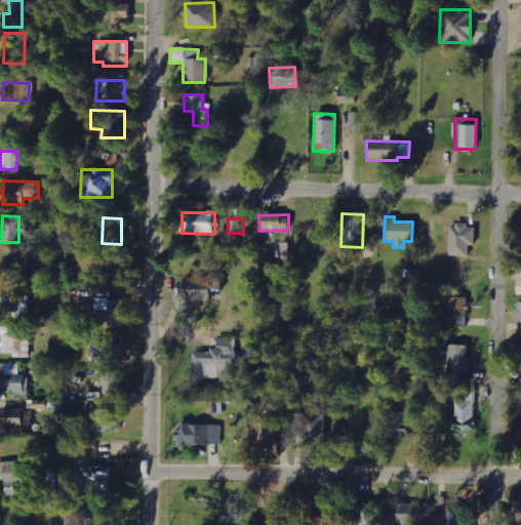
[(474,226),(448,225),(447,255),(467,256),(468,244),(473,245),(474,226)]
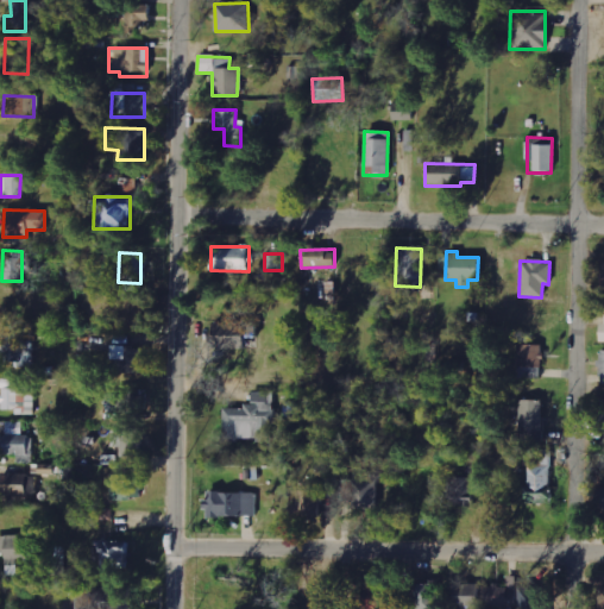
[(246,349),(245,321),(209,322),(211,349),(246,349)]
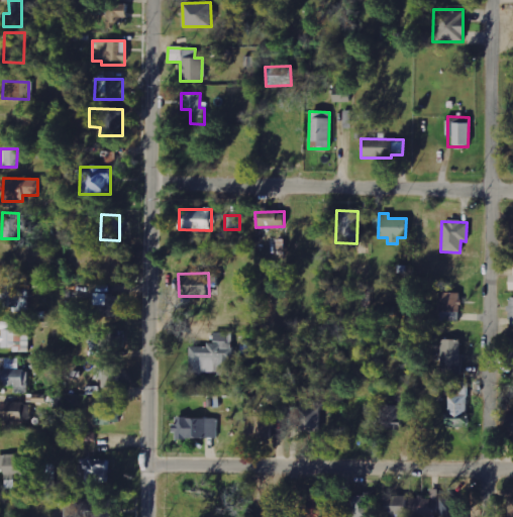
[(25,289),(0,290),(0,312),(25,311),(25,289)]
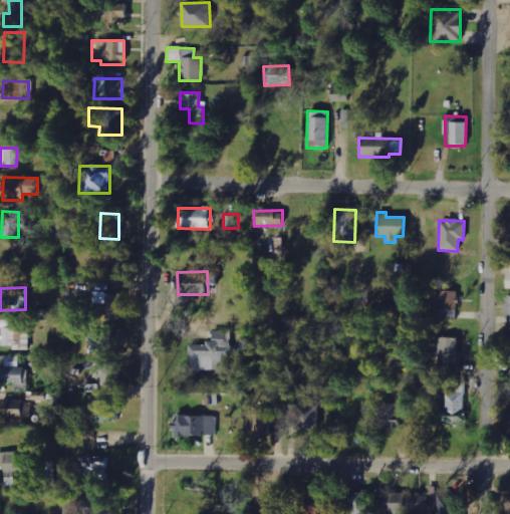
[(455,291),(436,291),(435,318),(455,319),(455,291)]
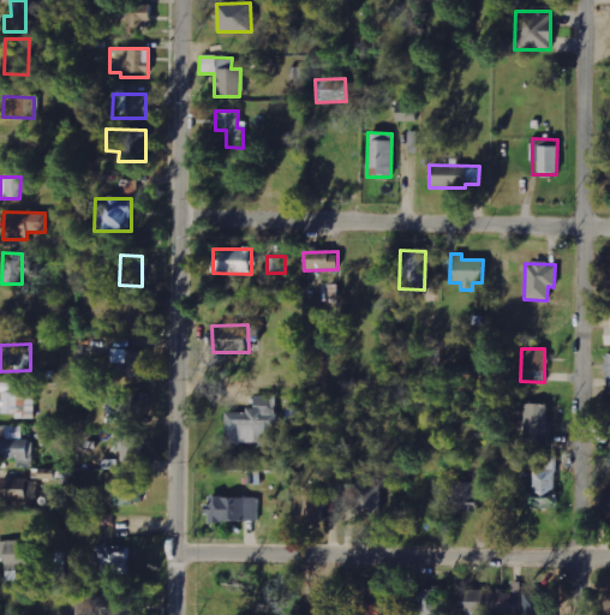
[(144,376),(144,351),(111,350),(109,363),(119,363),(119,375),(144,376)]
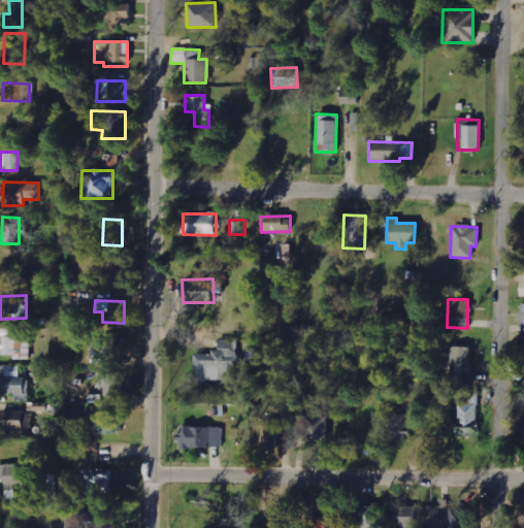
[(27,360),(27,333),(8,333),(8,337),(0,337),(0,356),(10,356),(10,359),(27,360)]
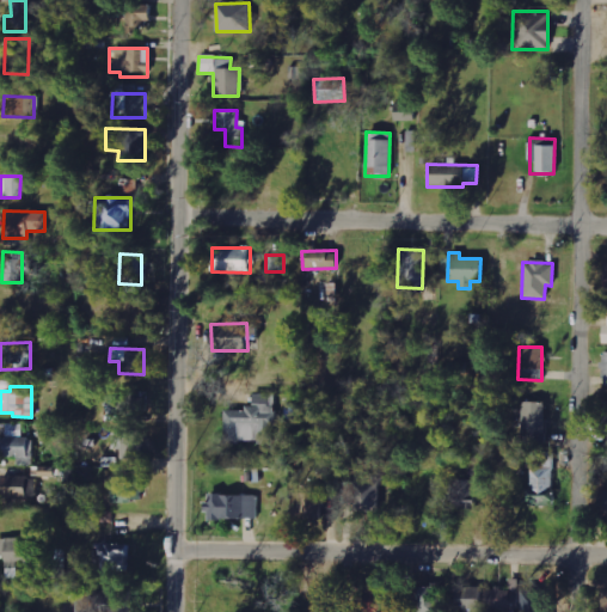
[(105,412),(140,412),(140,393),(105,392),(105,412)]
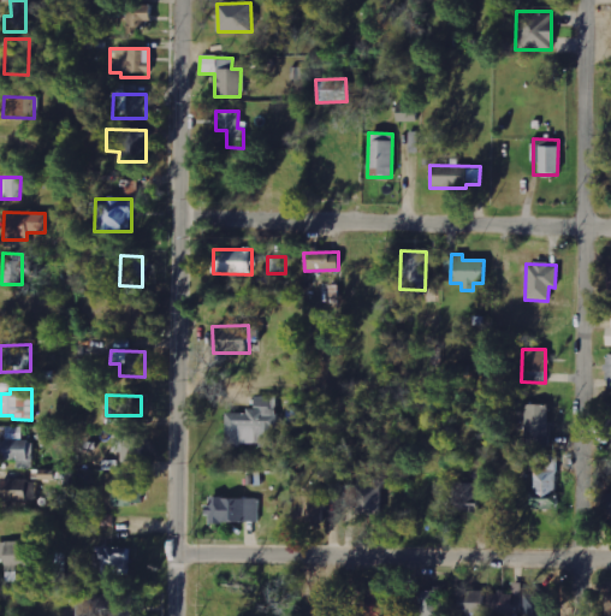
[(273,396),(251,396),(251,412),(224,412),(224,445),(273,445),(273,396)]
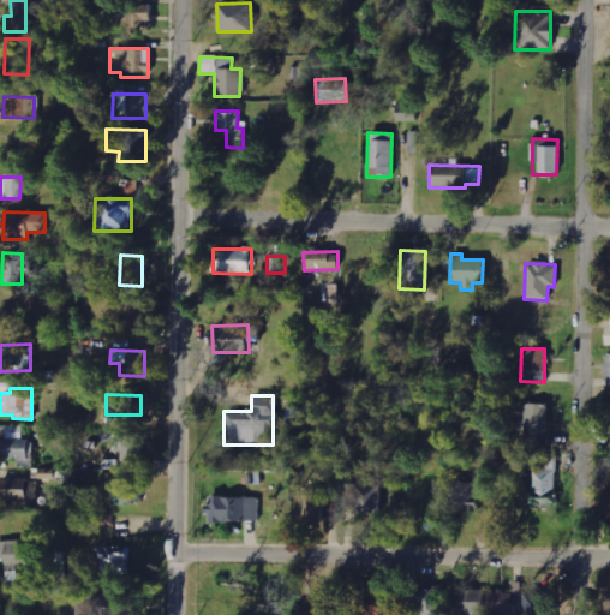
[(545,447),(546,405),(522,404),(521,446),(545,447)]
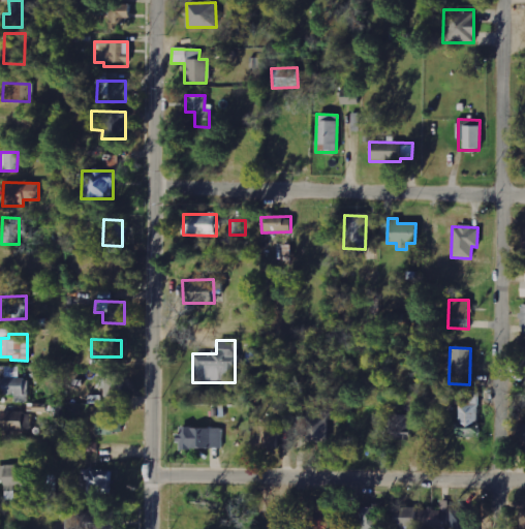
[(17,367),(0,367),(0,396),(13,396),(13,402),(25,402),(25,379),(16,379),(17,367)]
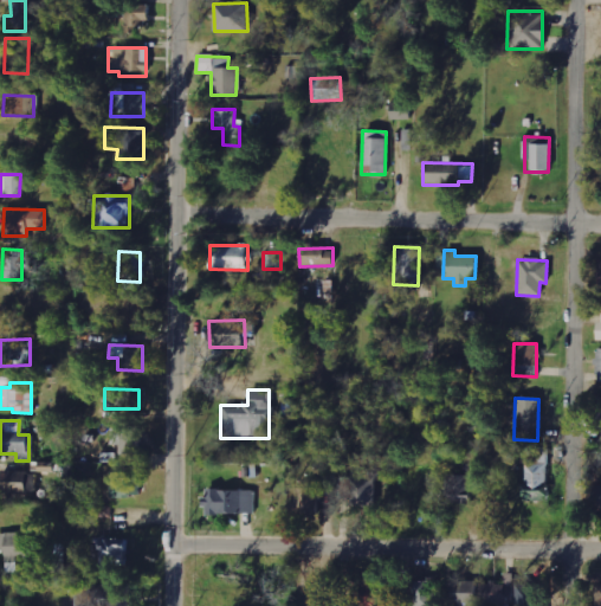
[(108,429),(108,445),(116,445),(116,453),(136,453),(136,430),(108,429)]
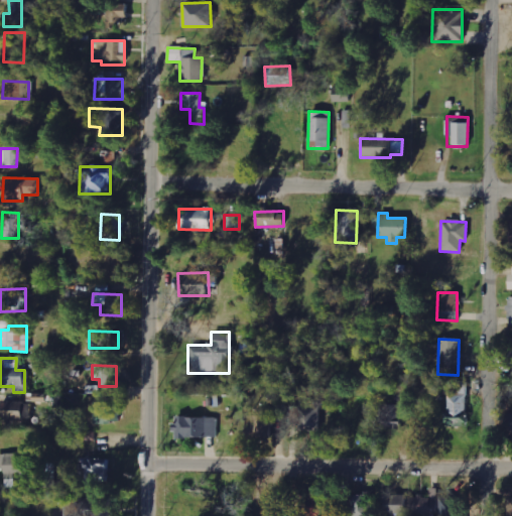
[(444,395),(443,423),(464,423),(465,395),(444,395)]
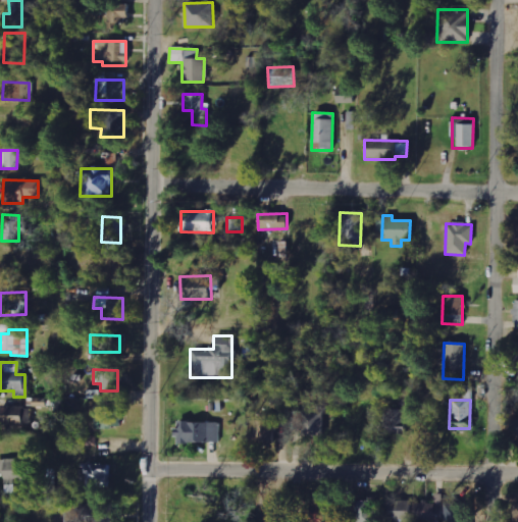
[(0,426),(30,427),(30,407),(0,406),(0,426)]
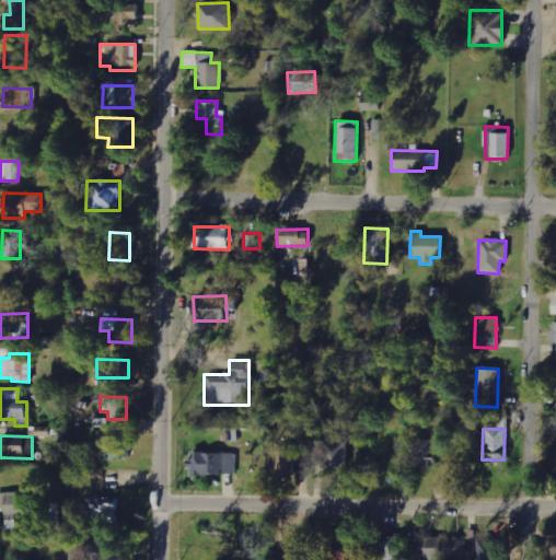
[(127,459),(126,436),(100,436),(100,459),(127,459)]
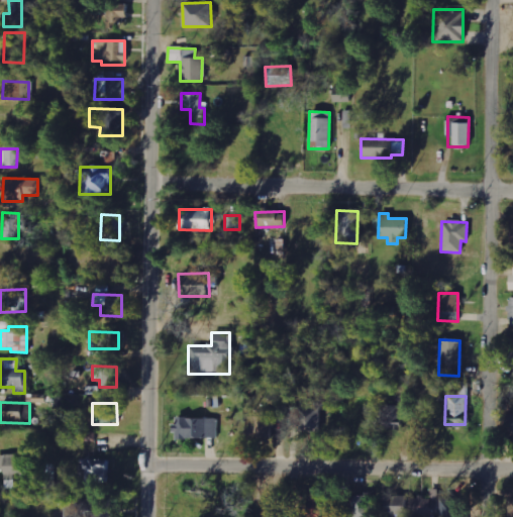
[(318,432),(318,405),(287,405),(286,423),(295,423),(295,432),(318,432)]
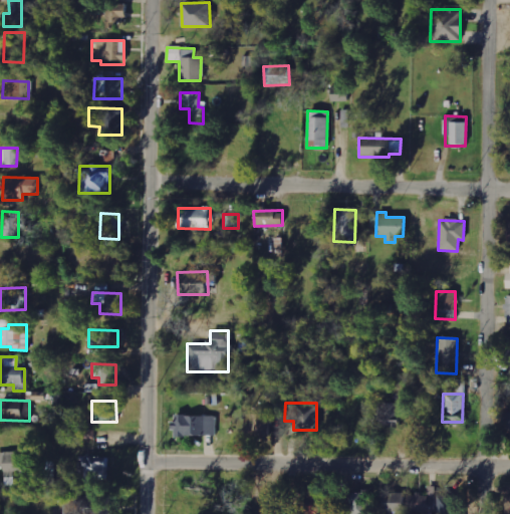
[(379,404),(378,428),(398,428),(399,404),(379,404)]
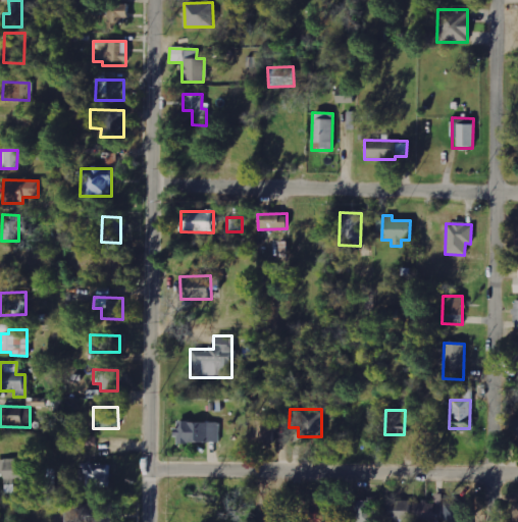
[(264,419),(264,413),(255,414),(256,420),(250,420),(251,441),(273,441),(272,419),(264,419)]
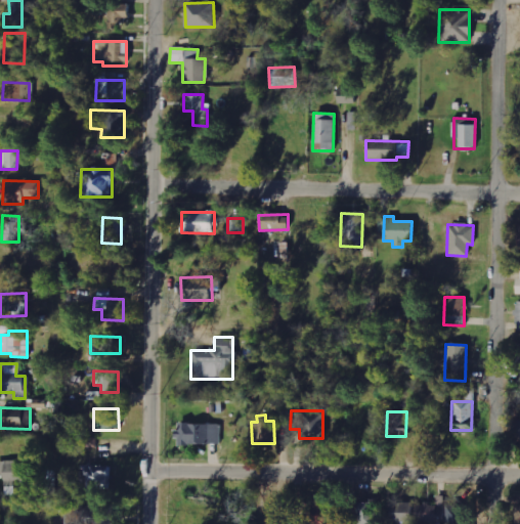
[(175,444),(214,445),(214,424),(176,423),(175,444)]
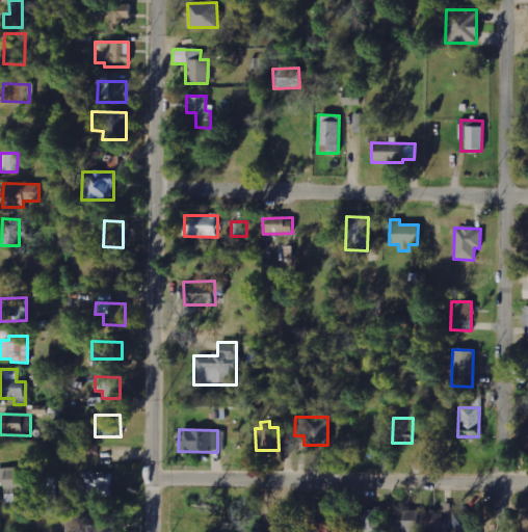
[(29,470),(0,469),(0,483),(2,483),(1,503),(11,503),(11,488),(28,488),(29,470)]
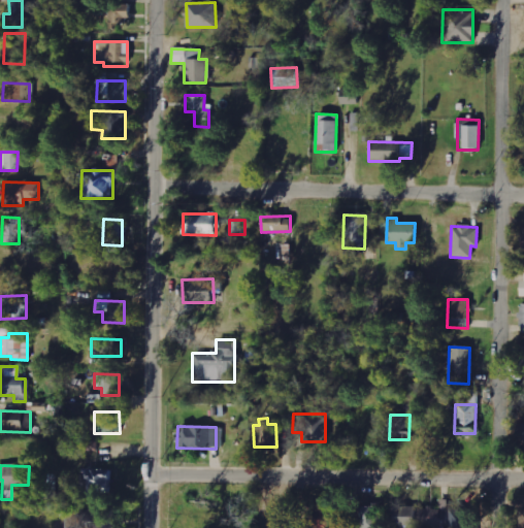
[(416,507),(417,526),(446,526),(445,499),(436,500),(437,507),(416,507)]
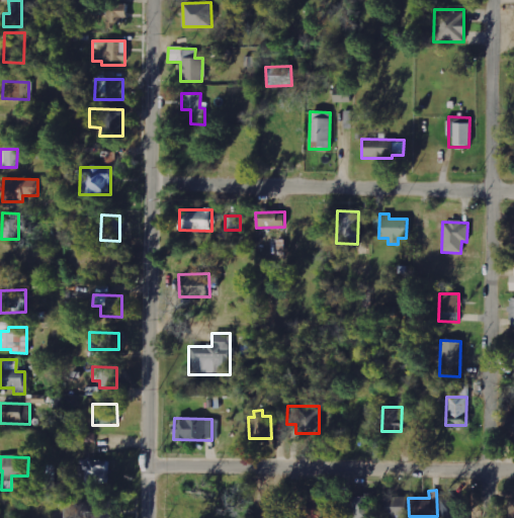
[(320,517),(320,496),(300,496),(300,517),(320,517)]
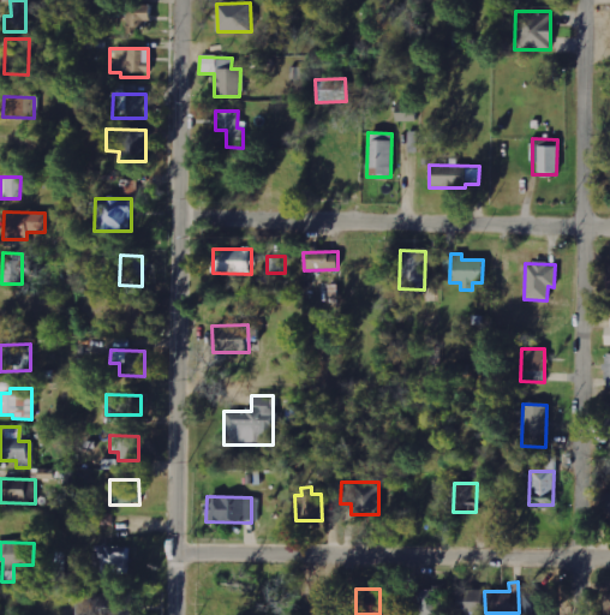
[(455,589),(455,614),(482,614),(482,589),(455,589)]
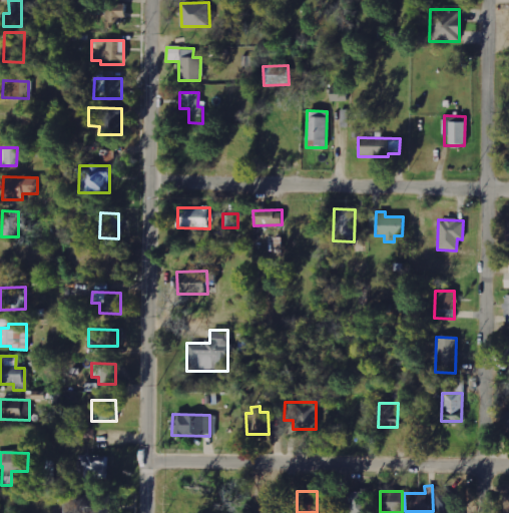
[(366,512),(366,492),(346,492),(345,512),(366,512)]
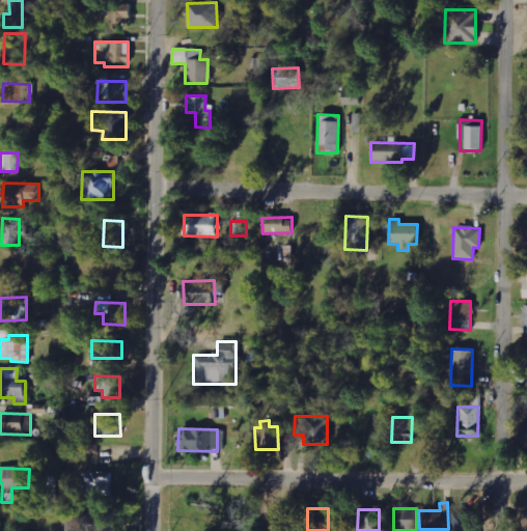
[(450,530),(473,530),(474,513),(451,513),(450,530)]
